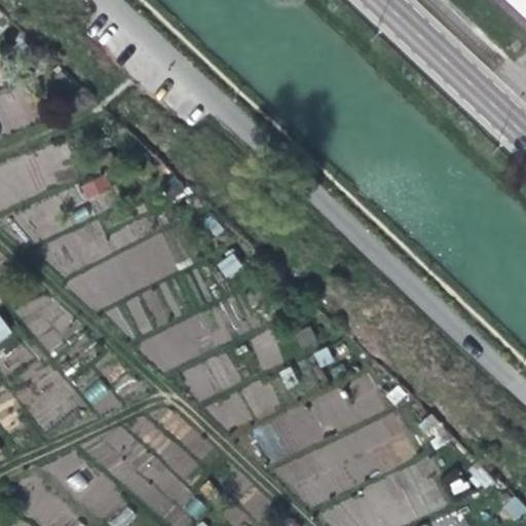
[(525,0),(511,0),(525,14),(525,0)]
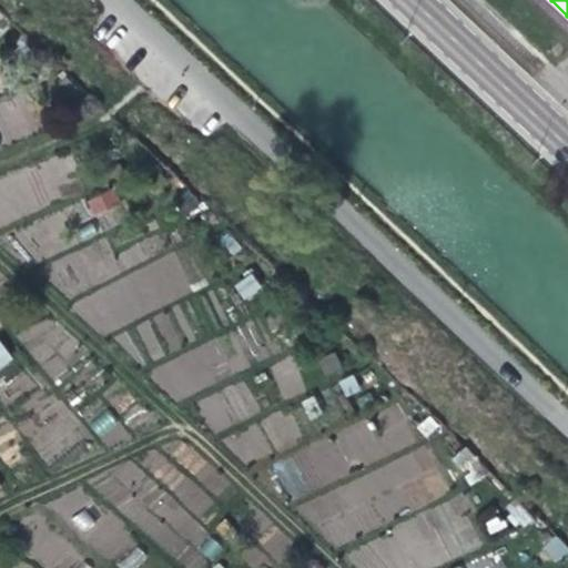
[(0,145),(1,145),(0,140),(0,139),(30,132),(22,98),(0,103),(0,145)]
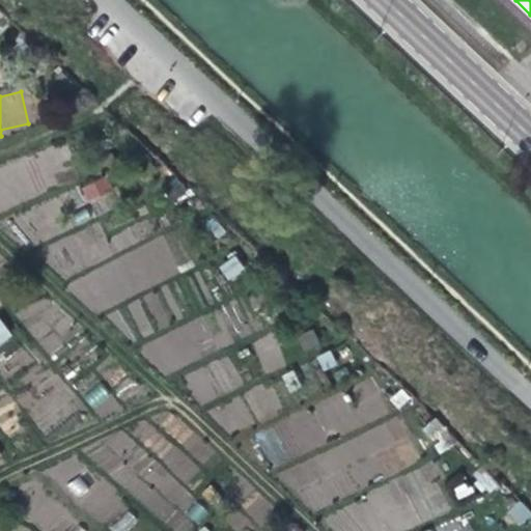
[(87,202),(113,190),(105,174),(80,187),(87,202)]
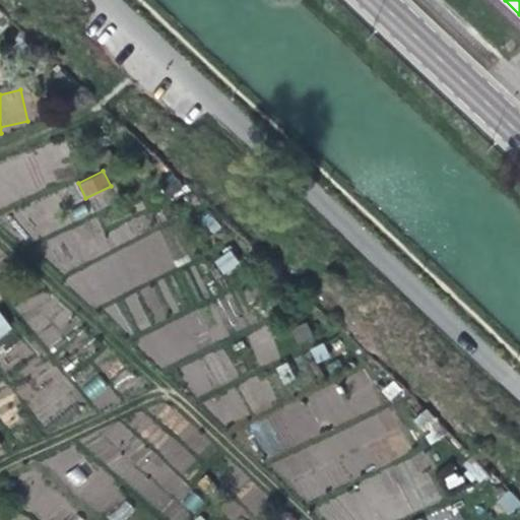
[(231,250),(214,261),(224,274),(240,264),(231,250)]
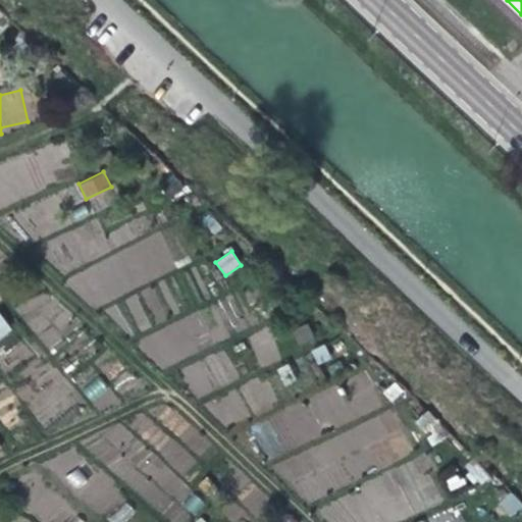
[(0,313),(0,338),(12,329),(0,313)]
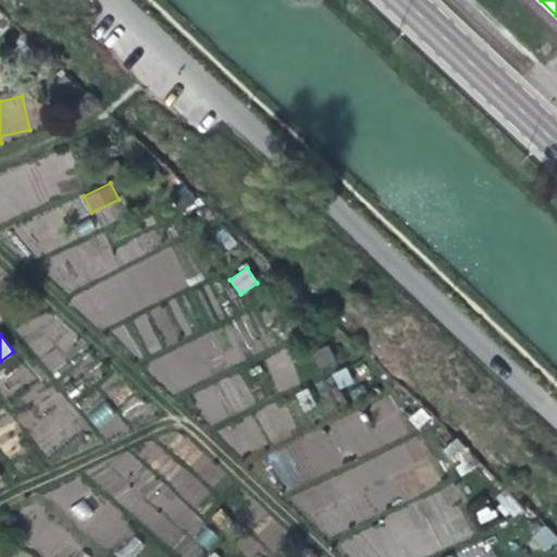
[(107,404),(89,415),(104,440),(122,429),(107,404)]
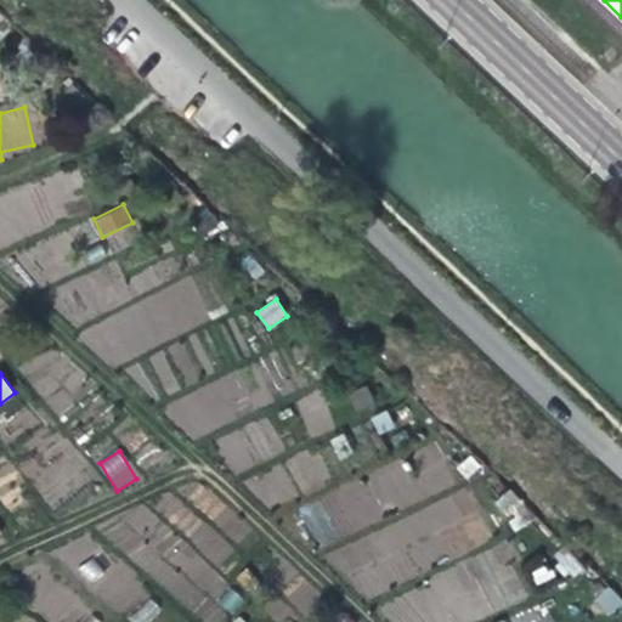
[(512,530),(529,522),(515,490),(498,497),(512,530)]
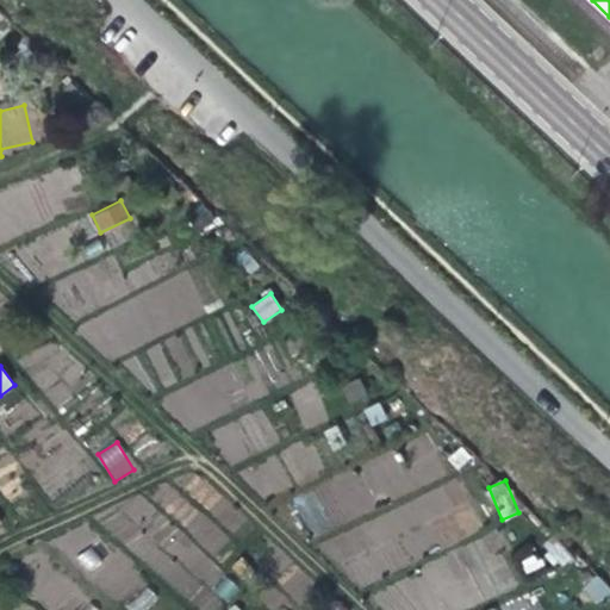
[(294,498),(311,536),(332,527),(316,490),(294,498)]
